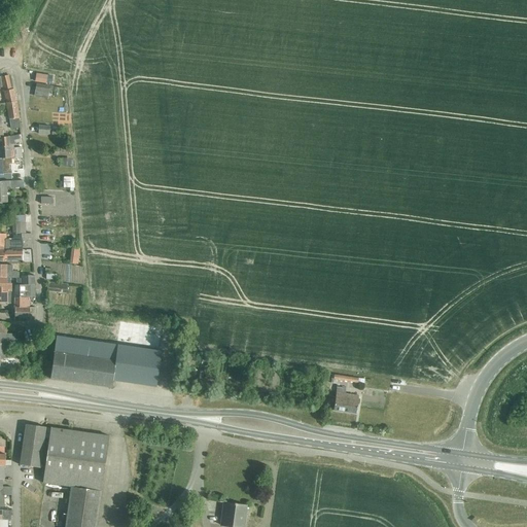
[(37,74),(36,81),(46,82),(47,75),(37,74)]
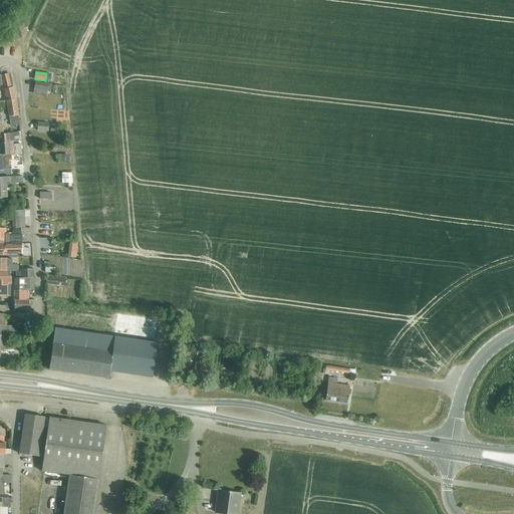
[(1,75),(6,100),(15,99),(12,82),(10,82),(8,73),(1,75)]
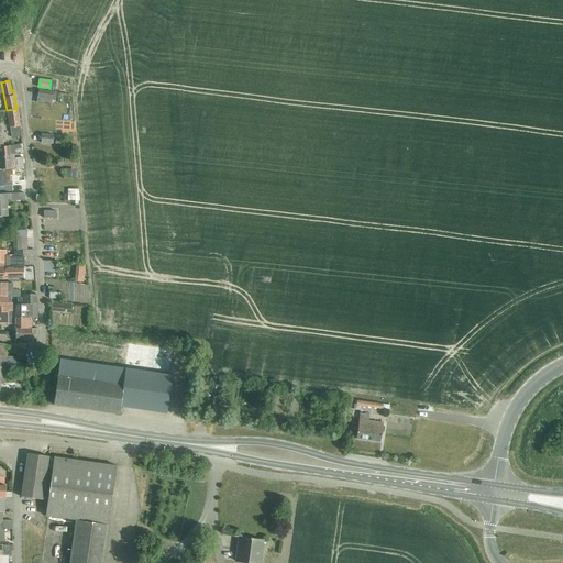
[(39,90),(36,101),(52,103),(52,98),(56,99),(56,94),(39,90)]
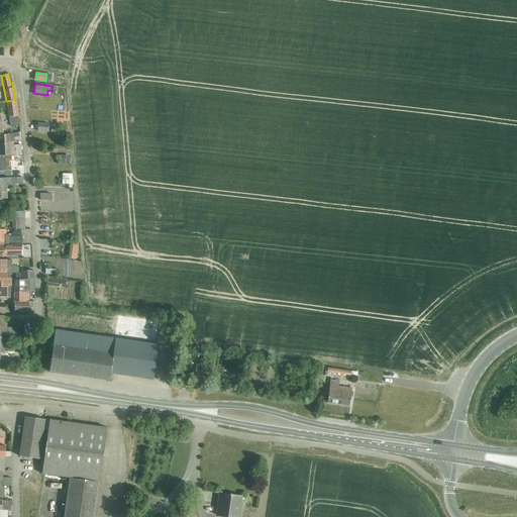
[(15,100),(6,101),(8,112),(9,117),(10,123),(19,122),(18,120),(16,100),(15,100)]
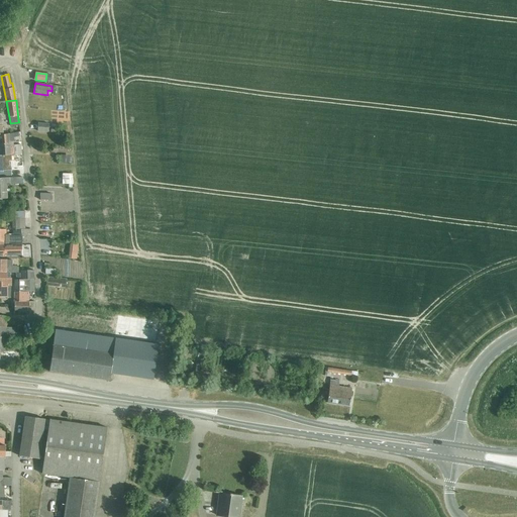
[(38,131),(48,132),(48,124),(38,123),(38,131)]
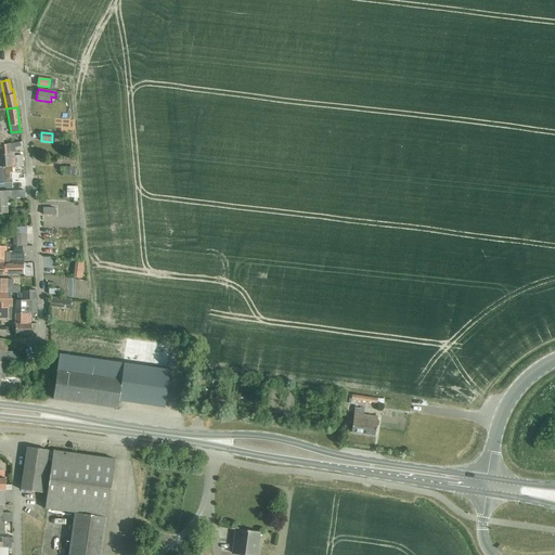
[(0,144),(0,154),(14,153),(15,153),(14,147),(20,147),(20,142),(3,145),(0,144)]
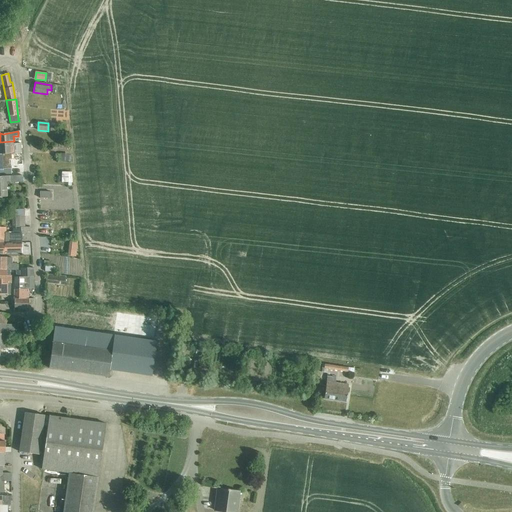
[(0,142),(0,148),(1,154),(13,153),(14,154),(21,153),(20,144),(13,144),(13,141),(0,142)]
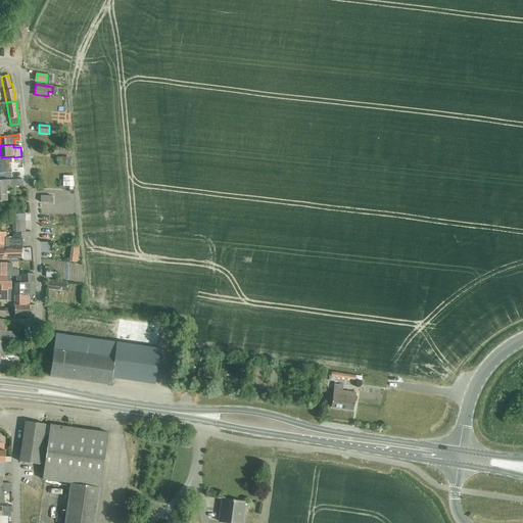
[(13,156),(1,157),(0,157),(0,172),(11,172),(11,169),(9,170),(8,163),(14,163),(14,164),(22,164),(22,156),(21,156),(14,157),(13,156)]
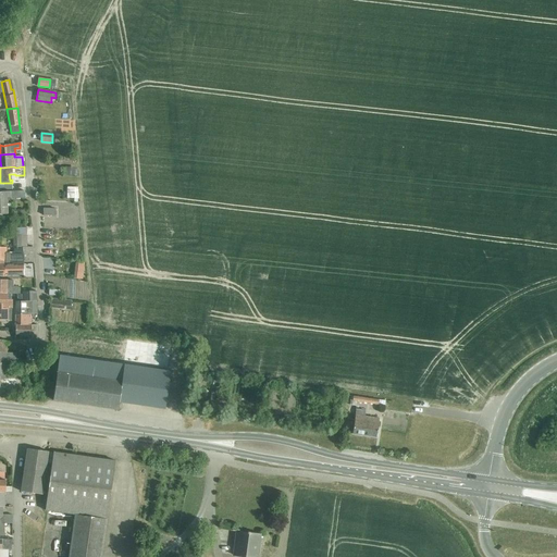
[(75,177),(75,169),(65,168),(65,177),(75,177)]
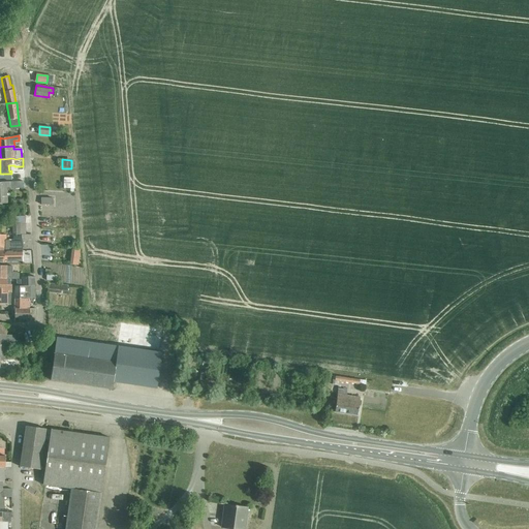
[(73,188),(73,180),(64,180),(64,188),(73,188)]
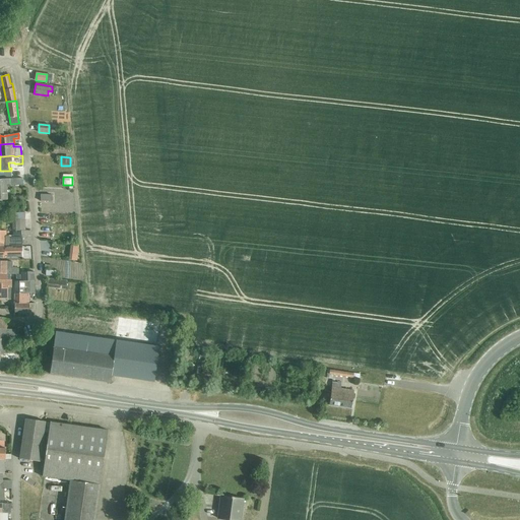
[(1,180),(0,179),(0,201),(2,201),(2,194),(7,194),(6,185),(9,185),(10,186),(22,185),(22,178),(13,179),(9,179),(1,180)]
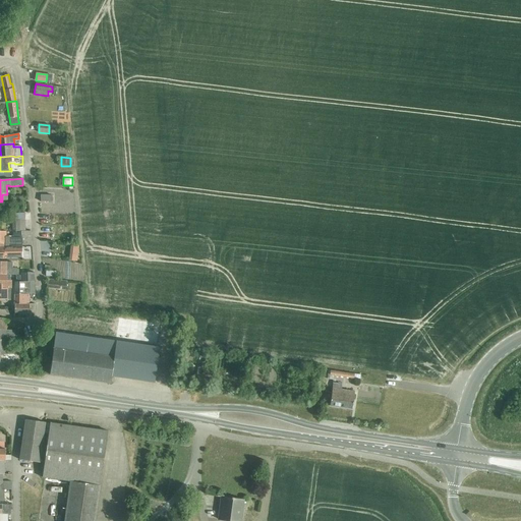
[(24,220),(21,220),(15,220),(12,221),(12,231),(20,231),(25,231),(24,220)]
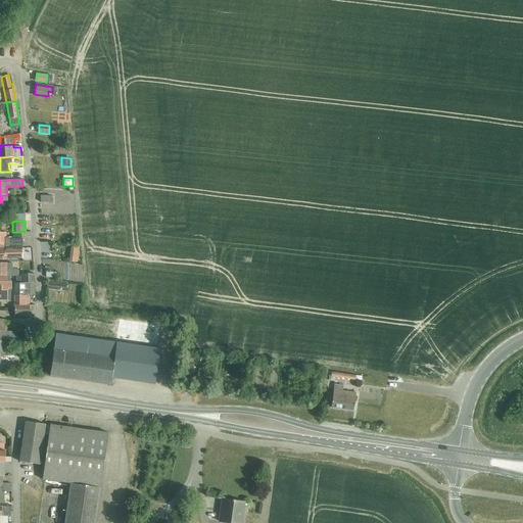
[(26,232),(20,232),(20,237),(6,238),(6,232),(0,232),(0,247),(32,246),(31,232),(26,232)]
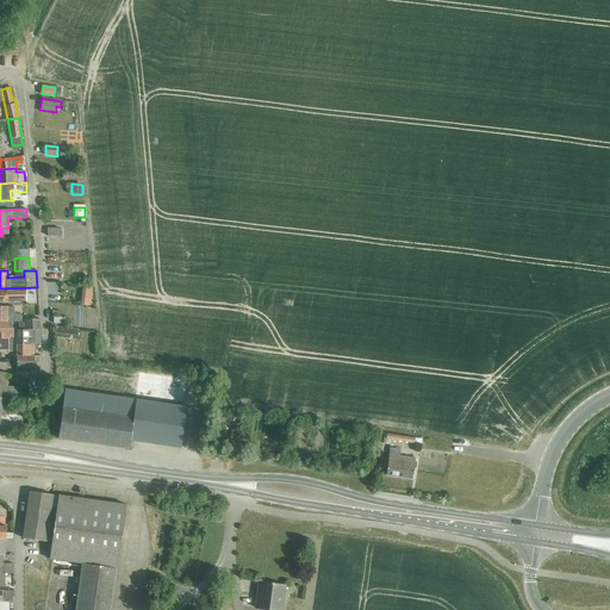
[(82,287),(81,297),(91,298),(92,288),(82,287)]
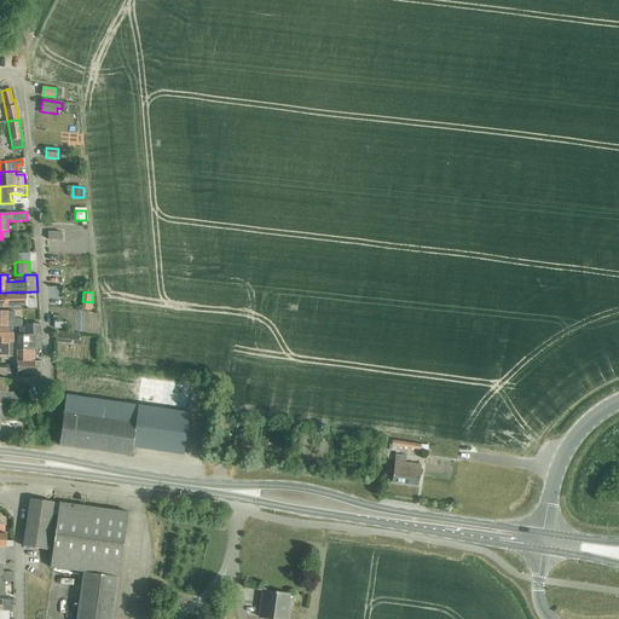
[(25,294),(5,294),(0,294),(0,307),(6,307),(6,306),(25,306),(25,310),(39,310),(38,293),(25,294)]
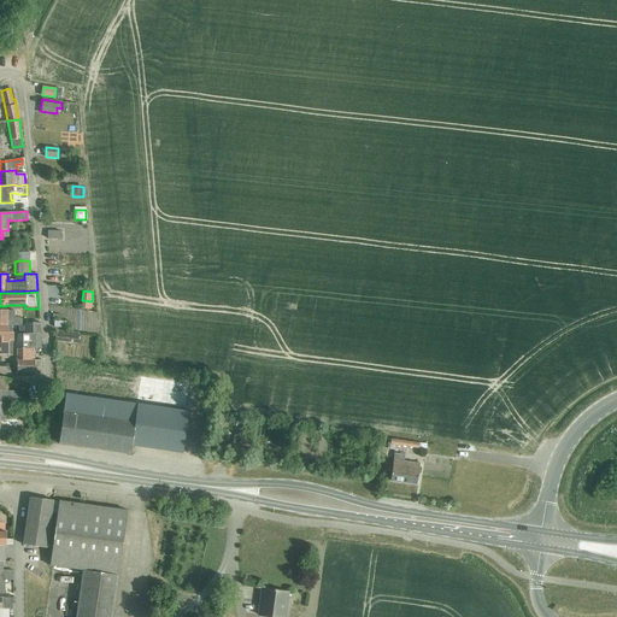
[(0,310),(0,324),(6,325),(15,325),(19,327),(19,318),(15,318),(15,311),(0,310)]
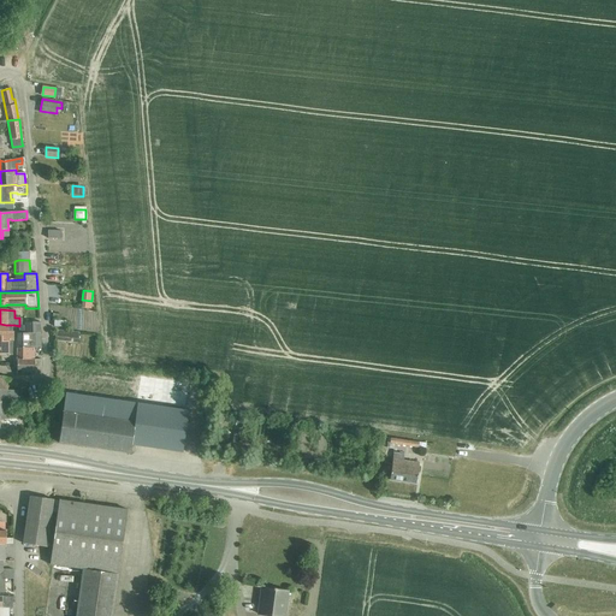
[(24,323),(25,333),(41,333),(40,323),(24,323)]
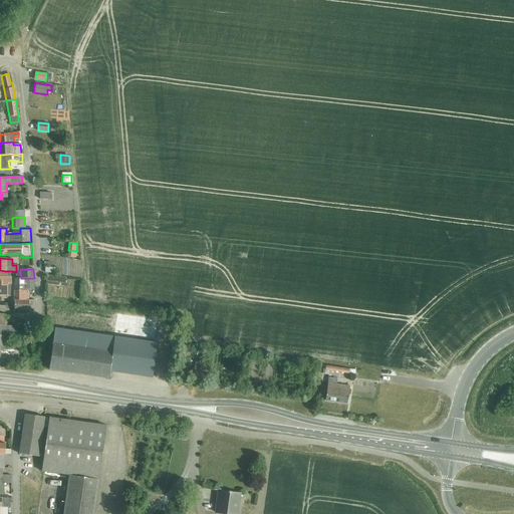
[(0,280),(1,281),(2,285),(11,285),(11,274),(5,273),(5,271),(0,270),(0,280)]
